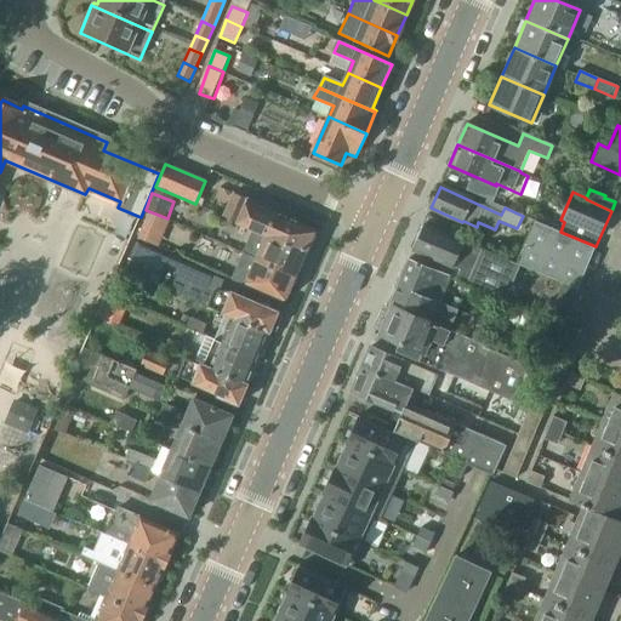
[(252,229),(266,235),(306,251),(315,229),(233,194),(223,217),(252,229)]
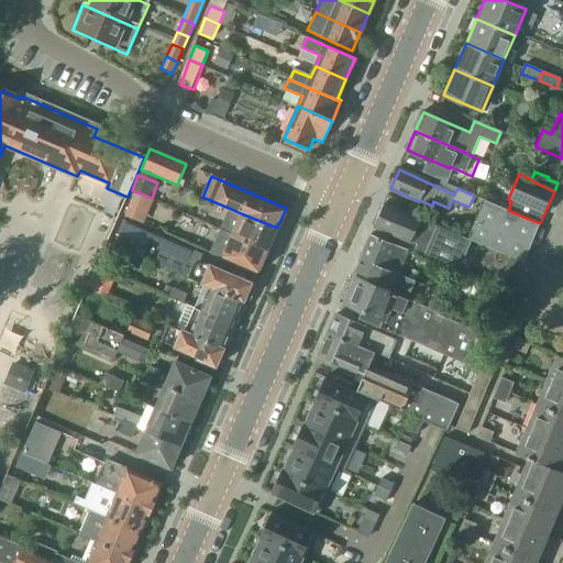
[(124,216),(143,223),(153,200),(134,192),(124,216)]
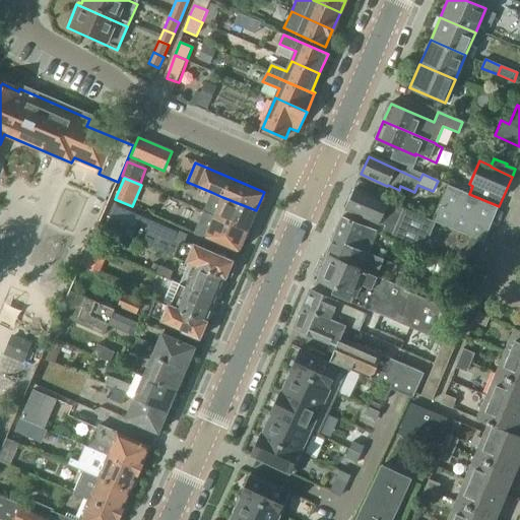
[(449,185),(434,221),(436,222),(483,243),(485,239),(499,206),(469,194),(449,185)]
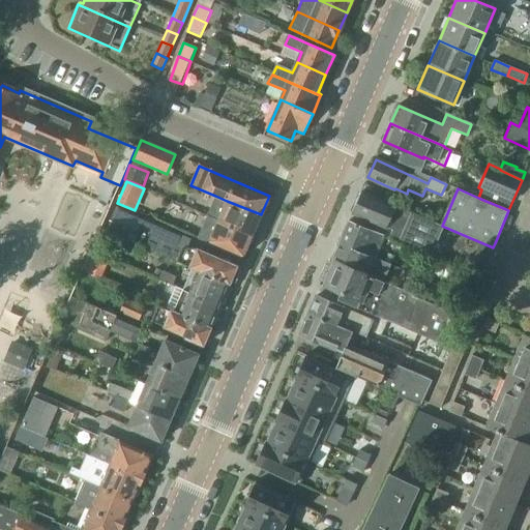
[(389,238),(432,257),(444,227),(442,226),(396,206),(363,193),(354,214),(387,228),(392,230),(389,238)]
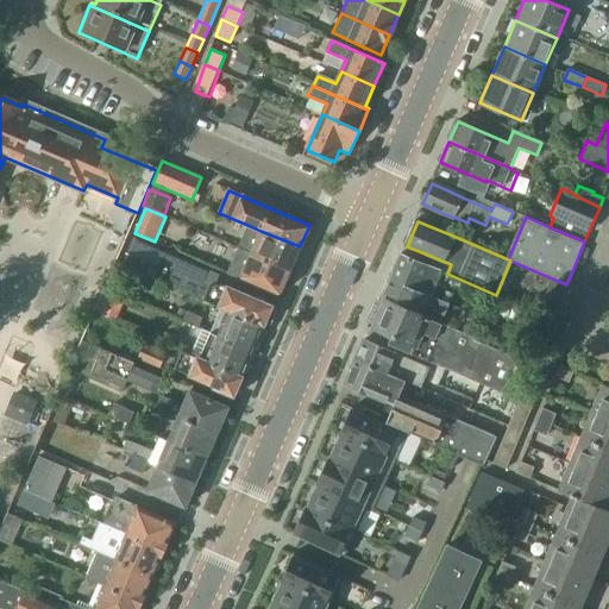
[(261,231),(248,225),(238,249),(289,270),(300,246),(261,231)]
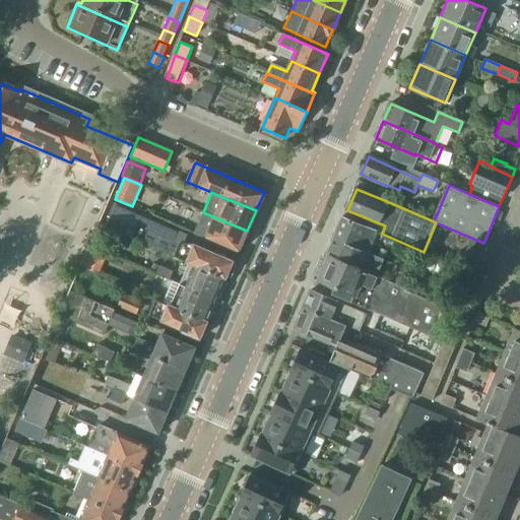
[(143,243),(174,256),(193,264),(225,278),(233,262),(185,242),(187,236),(114,203),(109,216),(124,222),(119,234),(131,239),(139,221),(150,226),(143,243)]
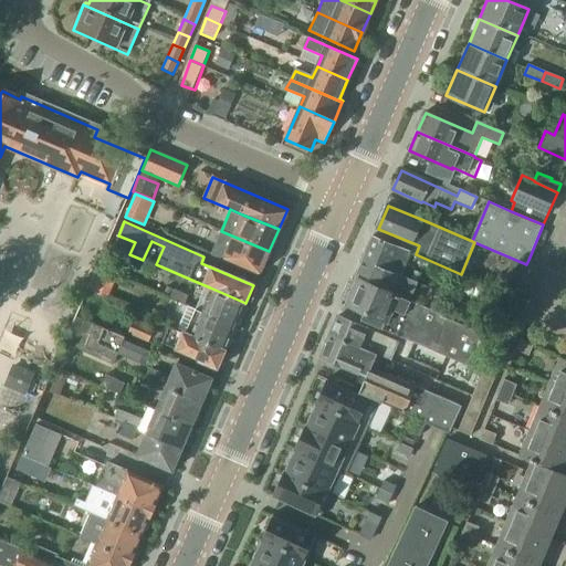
[(221,231),(211,254),(223,260),(259,275),(269,251),(221,231)]
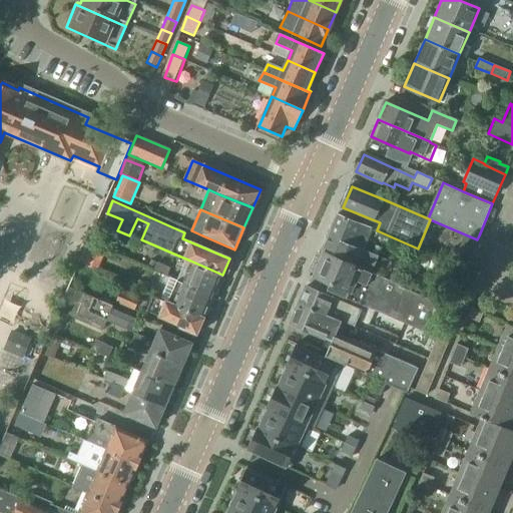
[(337,214),(329,234),(368,250),(376,231),(373,230),(337,214)]
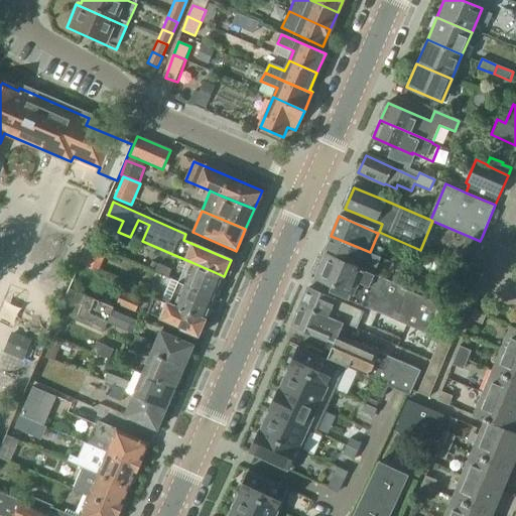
[(331,236),(324,253),(328,254),(362,269),(372,273),(379,256),(370,252),(331,236)]
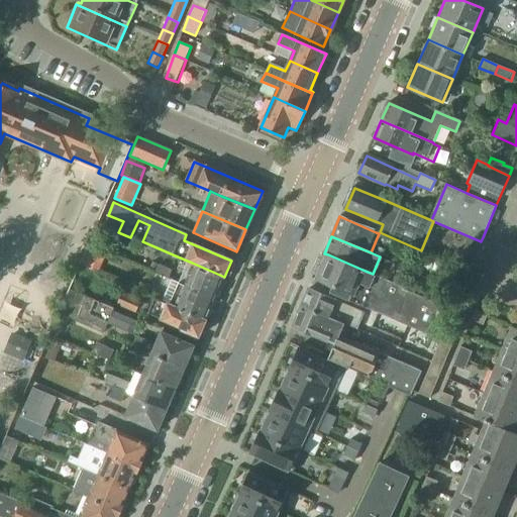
[(91,251),(84,268),(98,274),(104,257),(91,251)]
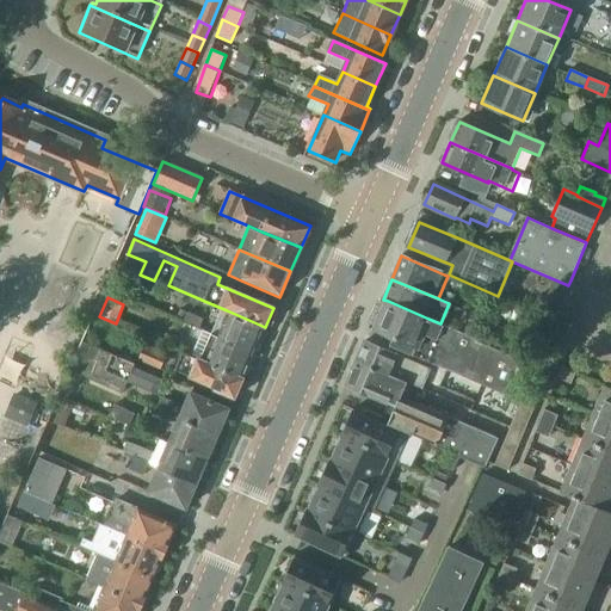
[(388,301),(376,328),(415,346),(412,356),(438,366),(455,374),(460,376),(513,399),(530,362),(476,339),(440,323),(429,319),(388,301)]
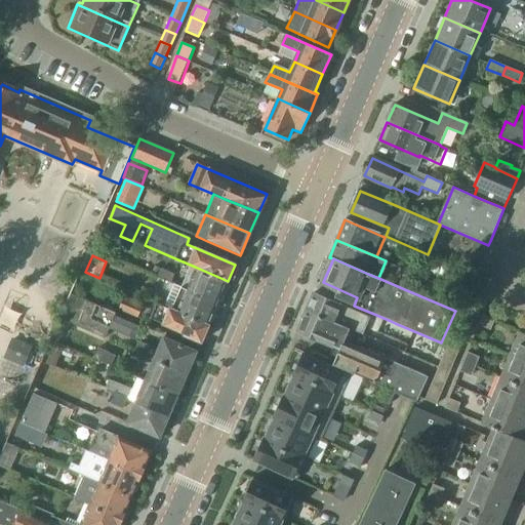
[(228,281),(195,267),(185,288),(218,303),(228,281)]
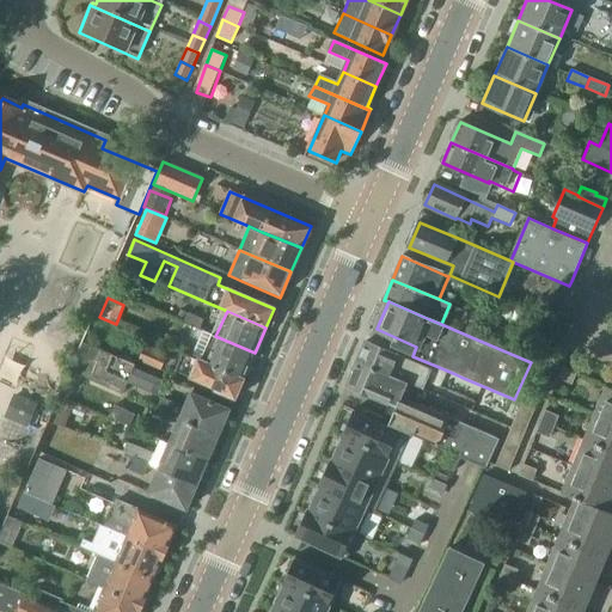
[(184,322),(200,329),(203,320),(188,313),(184,322)]
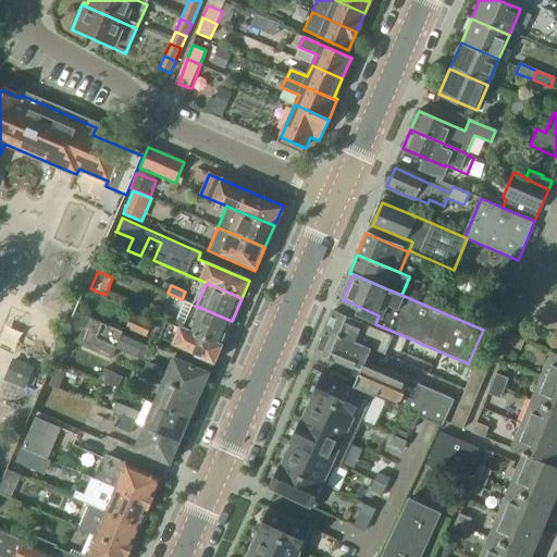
[(229,336),(226,333),(232,321),(196,306),(184,300),(174,323),(222,343),(222,341),(226,341),(229,336)]
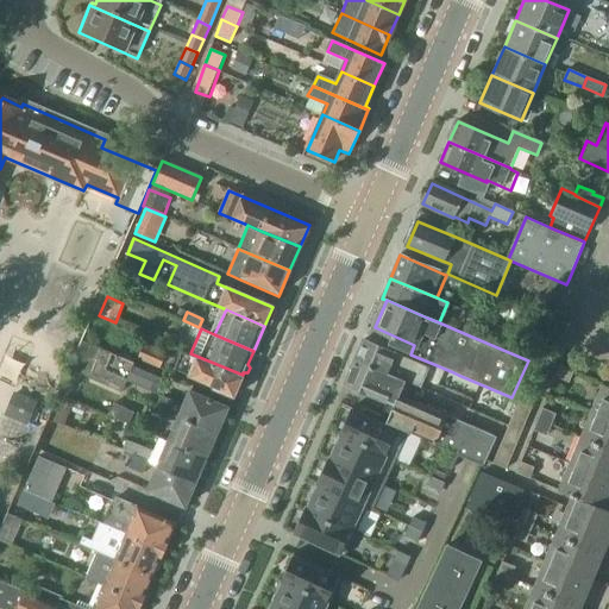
[(364,339),(356,359),(410,383),(421,388),(429,368),(364,339)]
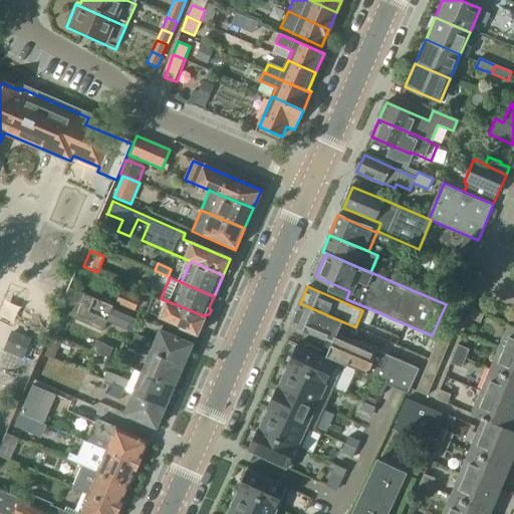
[(62,314),(103,331),(107,321),(133,332),(139,317),(72,289),(62,314)]
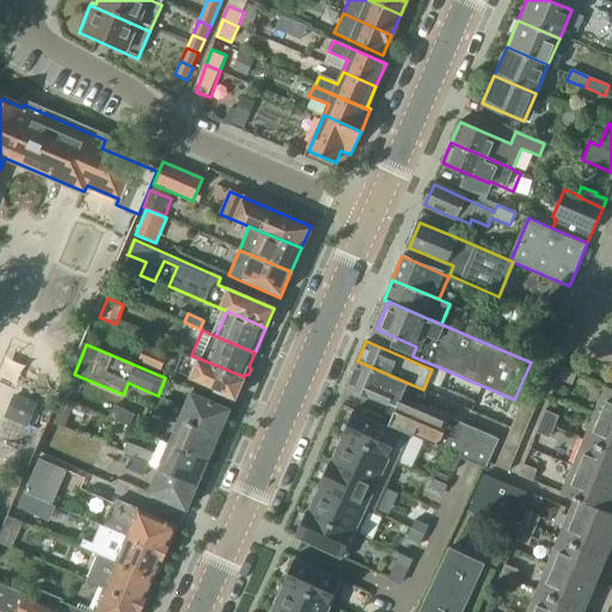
[(136,361),(160,372),(166,355),(144,346),(136,361)]
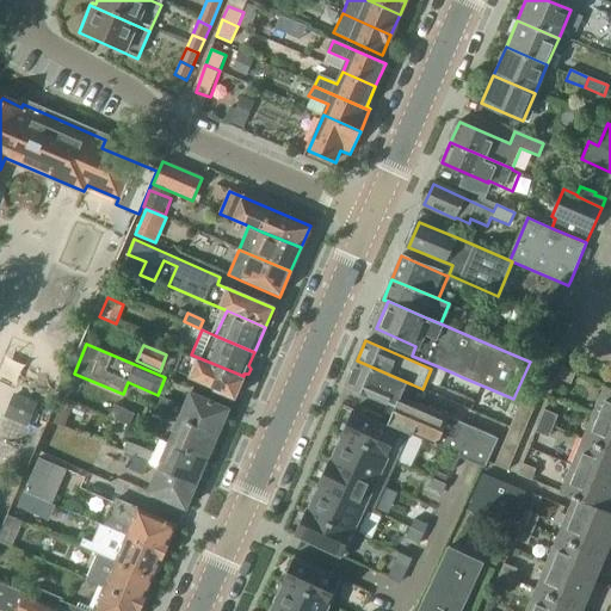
[(242,387),(240,383),(244,376),(204,360),(191,355),(183,351),(174,369),(213,387),(213,389),(233,399),(235,395),(240,393),(242,387)]
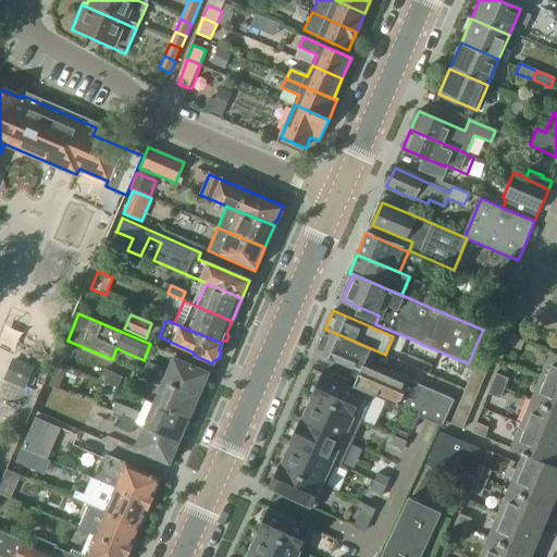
[(490,327),(485,338),(497,343),(502,332),(490,327)]
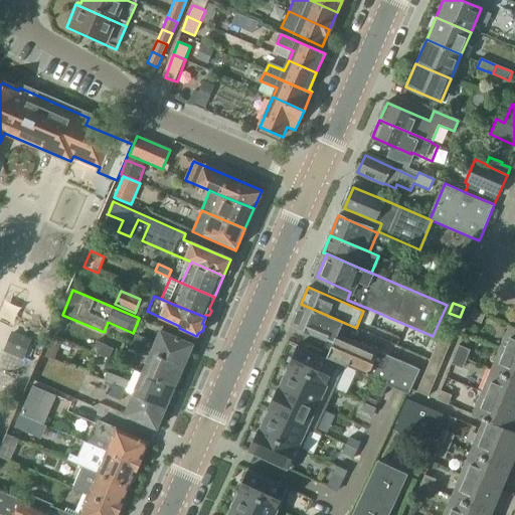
[(301,304),(292,325),(301,329),(305,331),(325,339),(333,342),(327,356),(346,365),(410,393),(411,390),(416,392),(420,382),(424,372),(419,370),(379,352),(379,351),(342,335),(347,324),(301,304)]
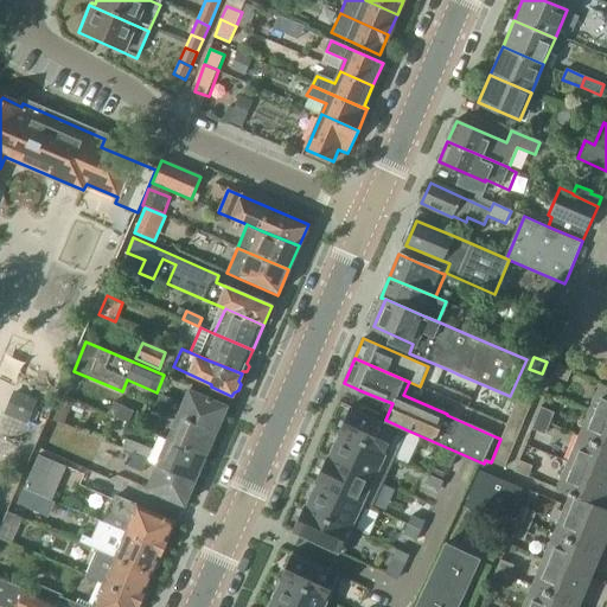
[(435,364),(429,379),(445,385),(452,371),(435,364)]
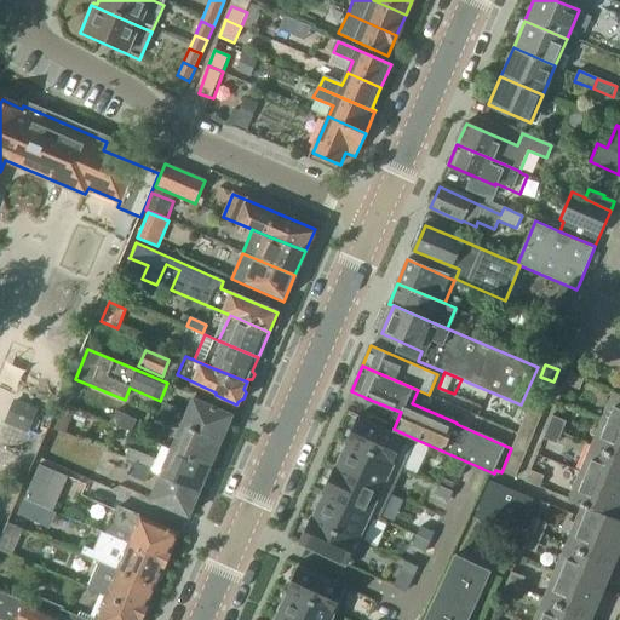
[(566,385),(579,390),(583,380),(569,374),(566,385)]
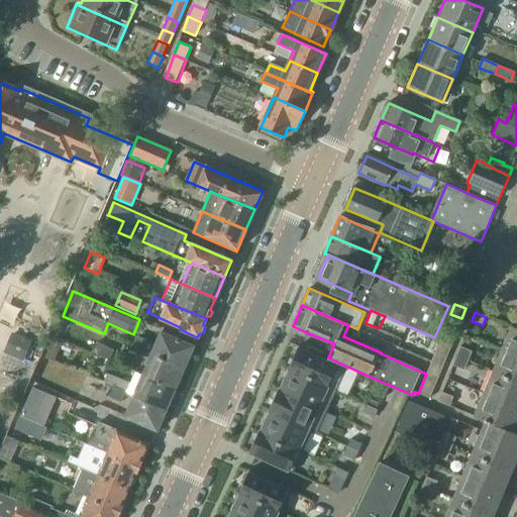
[(450,314),(446,324),(457,328),(461,318),(450,314)]
